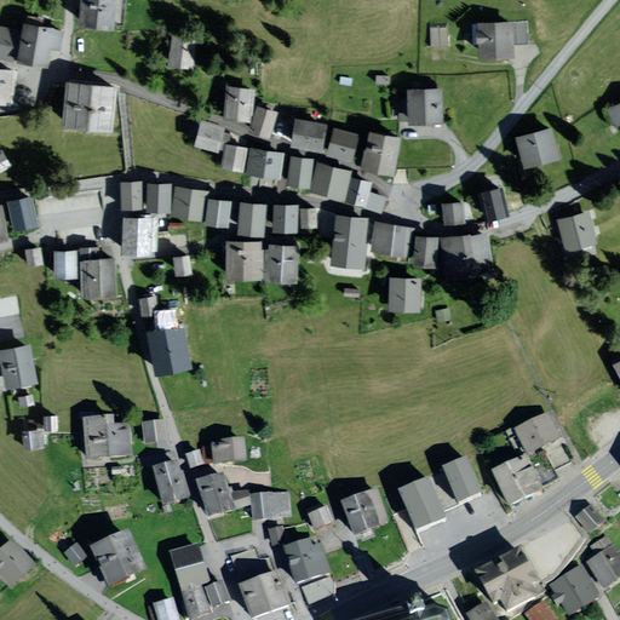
[(113,0),(84,0),(82,21),(112,23),(113,0)]
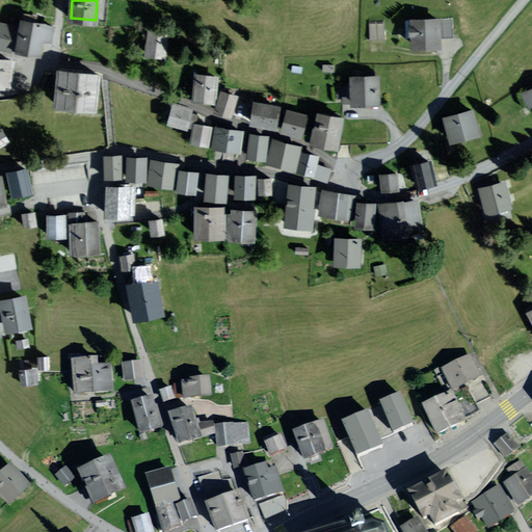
[(54,25),(23,20),(18,47),(42,51),(44,37),(52,38),(54,25)]
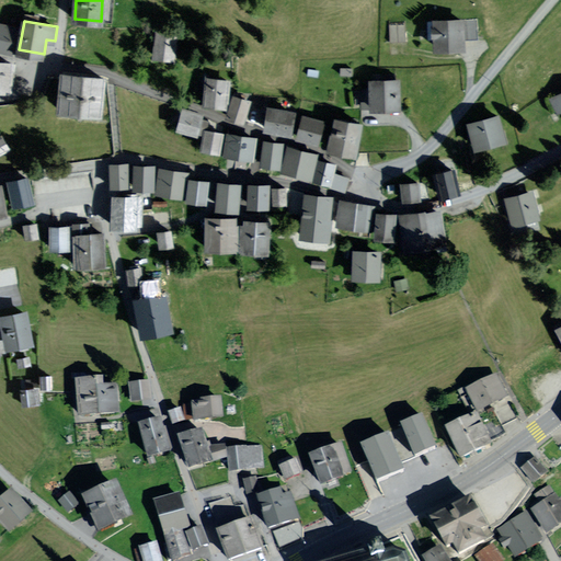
[(462,21),(435,21),(435,46),(460,46),(462,46),(462,21)]
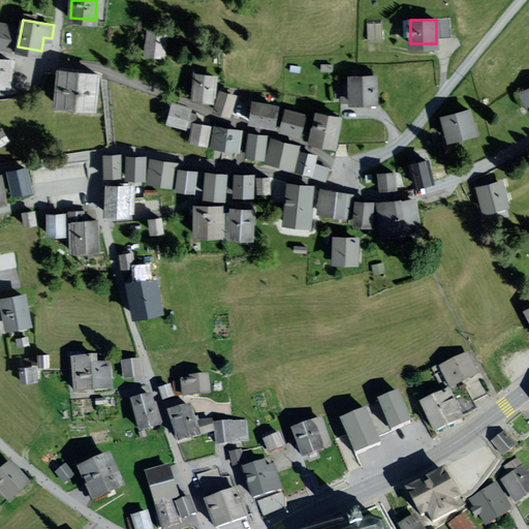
[(382,22),(370,23),(371,37),(383,36),(382,22)]
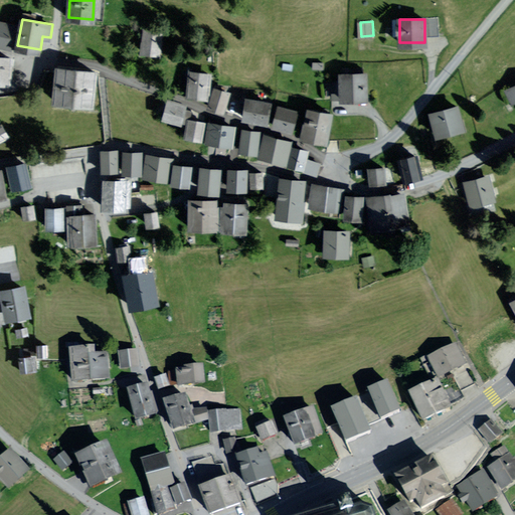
[(0,24),(0,42),(11,44),(14,26),(0,24)]
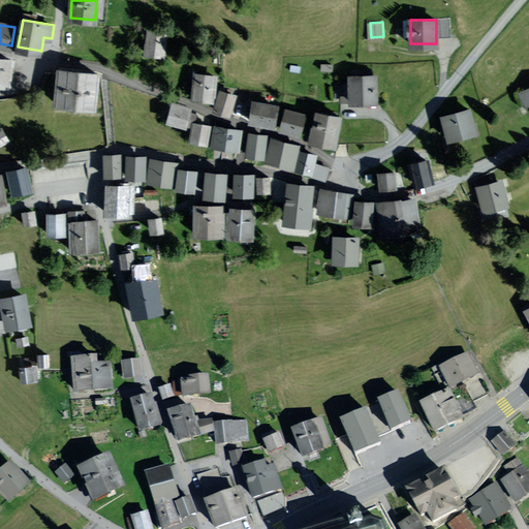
[(148,37),(146,54),(164,56),(166,32),(149,30),(148,37)]
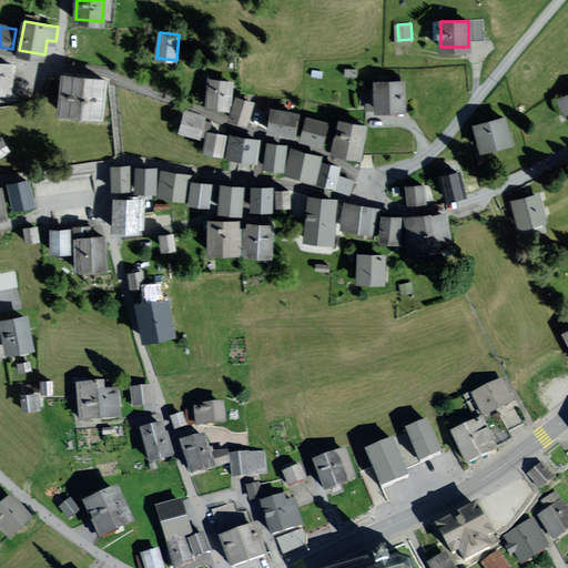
[(12,62),(0,61),(0,89),(10,90),(12,62)]
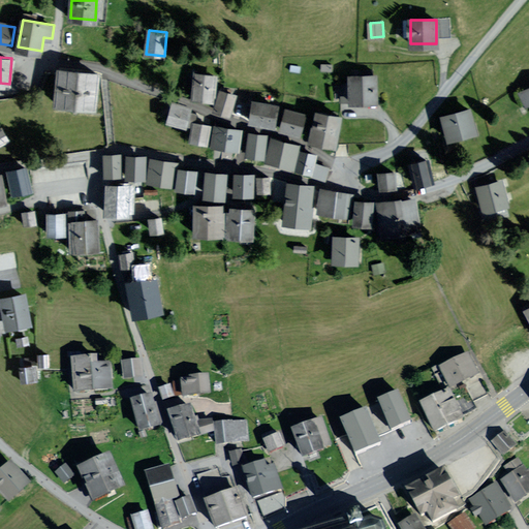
[(97,74),(58,71),(56,104),(75,105),(94,107),(97,74)]
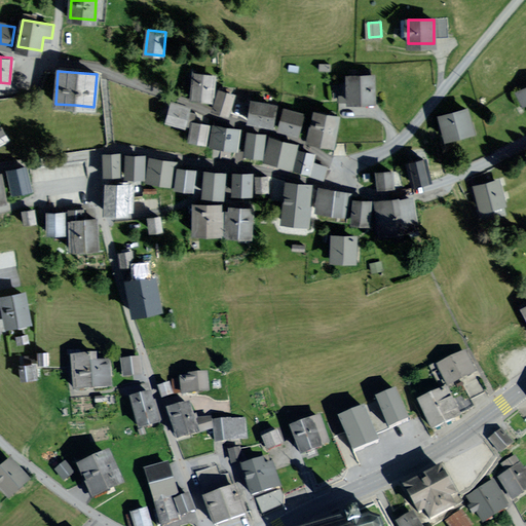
[(193,89),(192,99),(211,101),(214,77),(195,75),(193,89)]
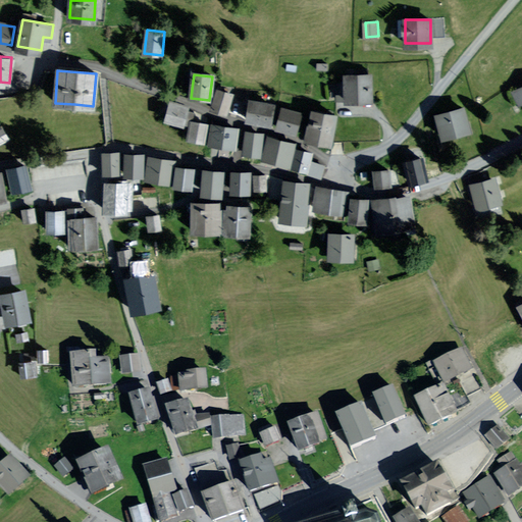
[(348,96),(348,100),(370,100),(369,76),(348,76),(348,96)]
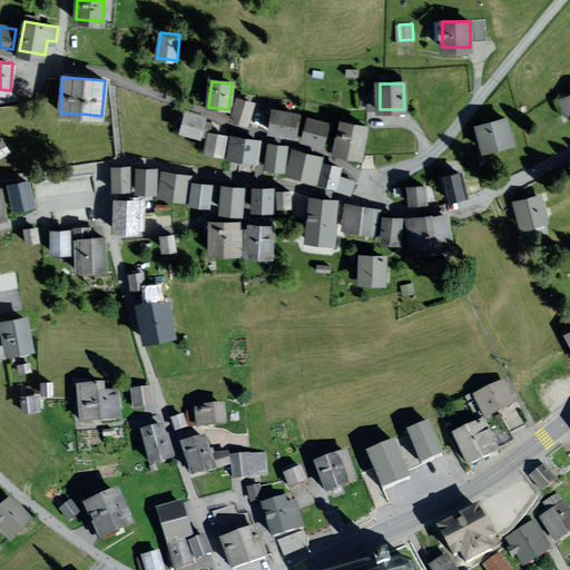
[(241,98),(236,114),(252,118),(256,102),(241,98)]
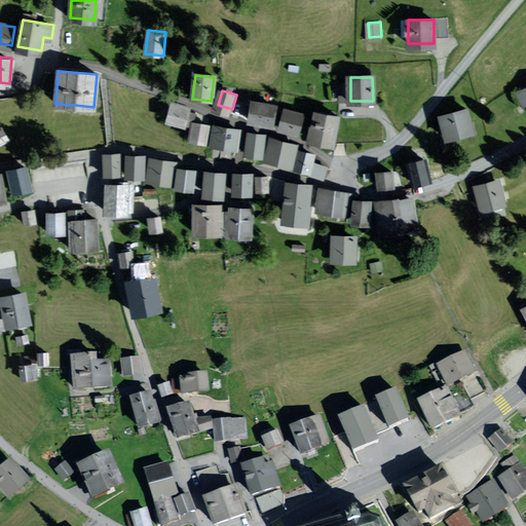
[(254,101),(250,118),(275,123),(279,107),(254,101)]
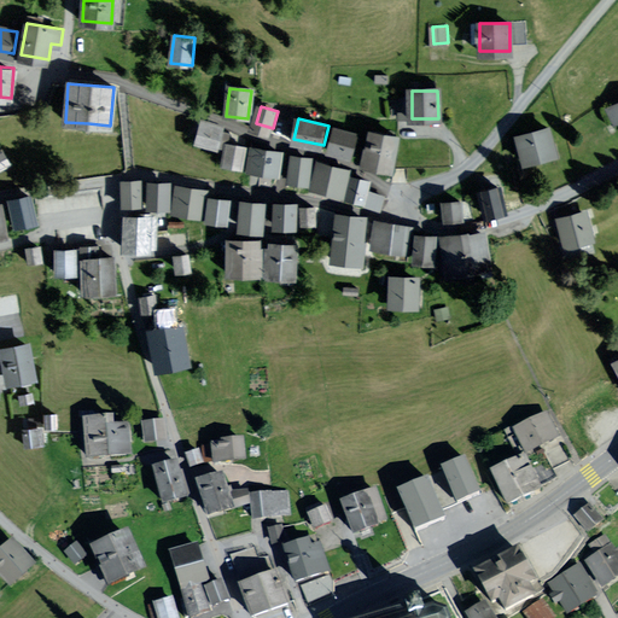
[(202,123),(197,141),(216,147),(221,129),(202,123)]
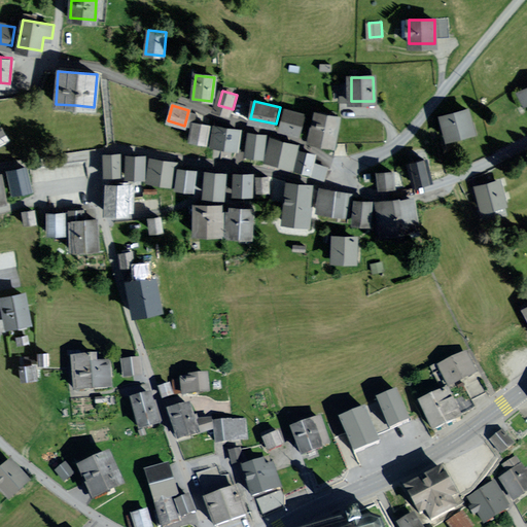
[(288,108),(283,126),(301,132),(307,114),(288,108)]
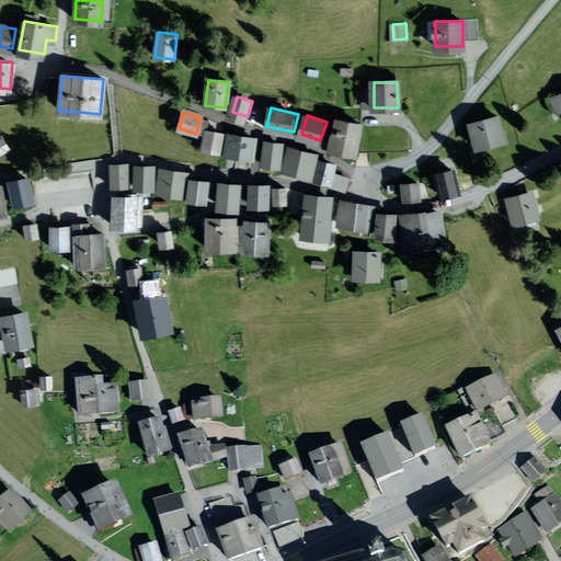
[(472,136),(474,147),(503,139),(497,118),(470,125),(472,136)]
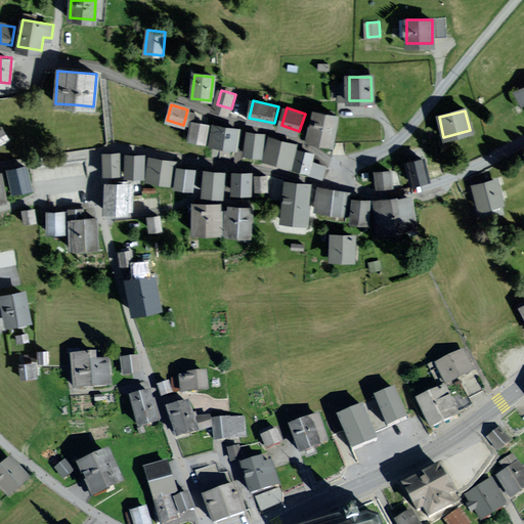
[(312,125),(309,138),(331,143),(337,118),(315,113),(312,125)]
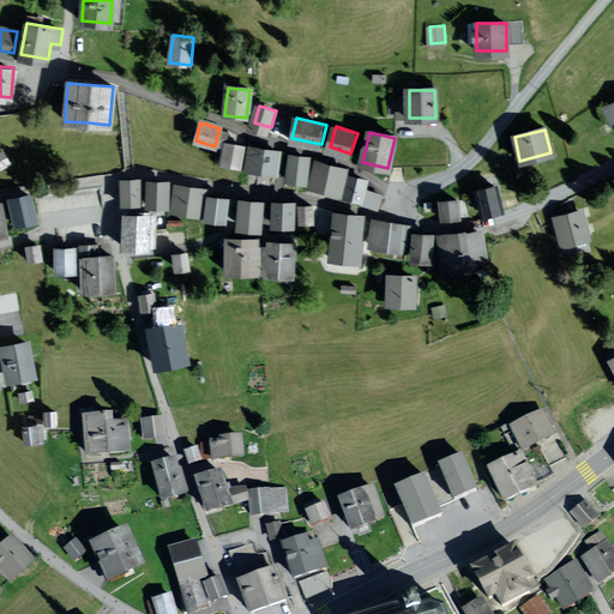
[(246,146),(227,144),(223,162),(244,166),(246,146)]
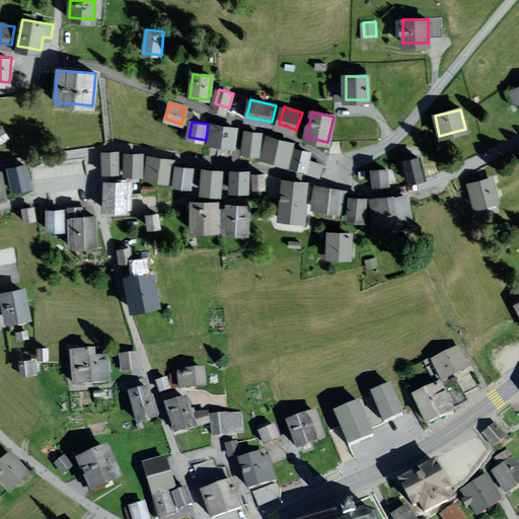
[(4,125),(0,127),(0,140),(10,135),(4,125)]
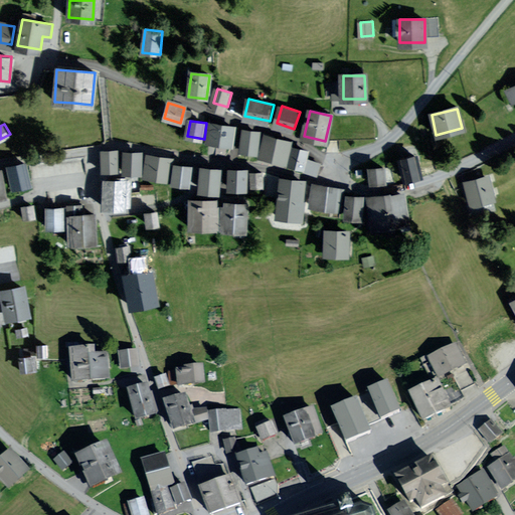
[(210,124),(208,142),(232,145),(234,127),(210,124)]
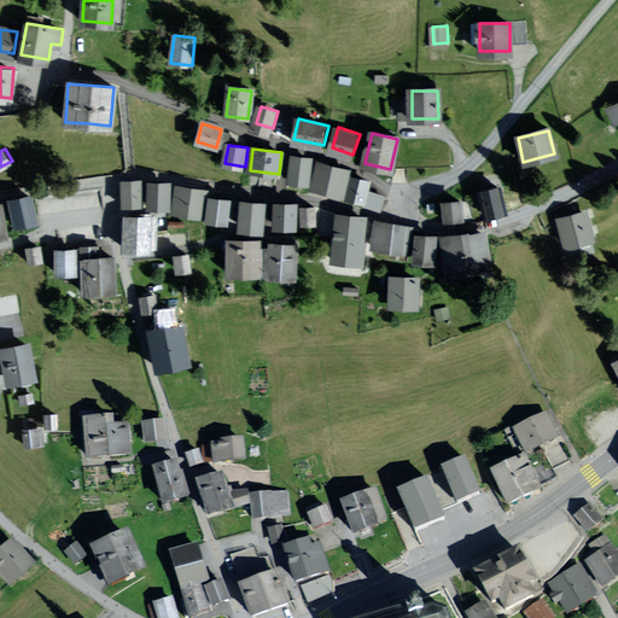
[(291,157),(287,181),(298,182),(308,184),(312,161),(291,157)]
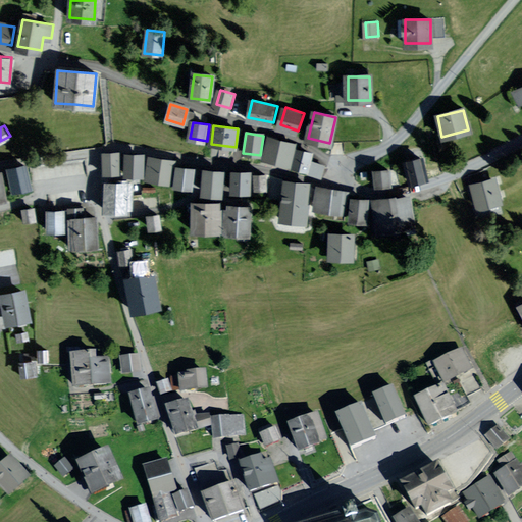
[(267,140),(262,159),(281,163),(291,165),(295,147),(267,140)]
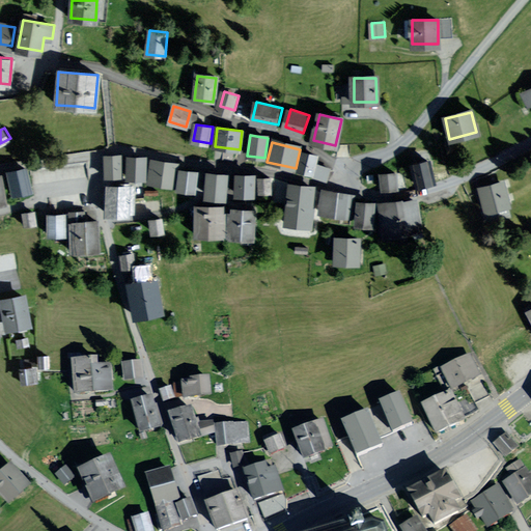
[(106,156),(107,176),(123,176),(122,155),(106,156)]
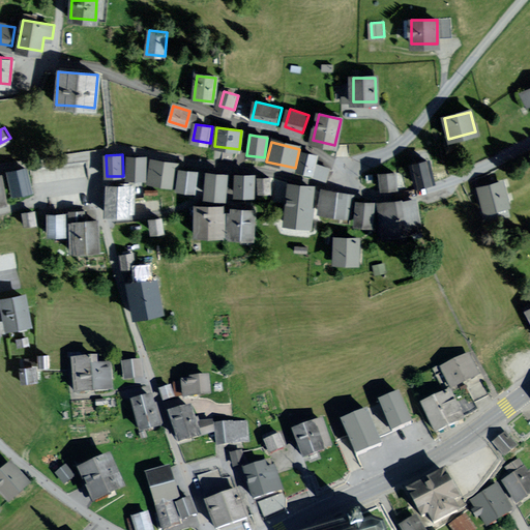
[(317,157),(300,154),(297,170),(304,171),(313,173),(317,157)]
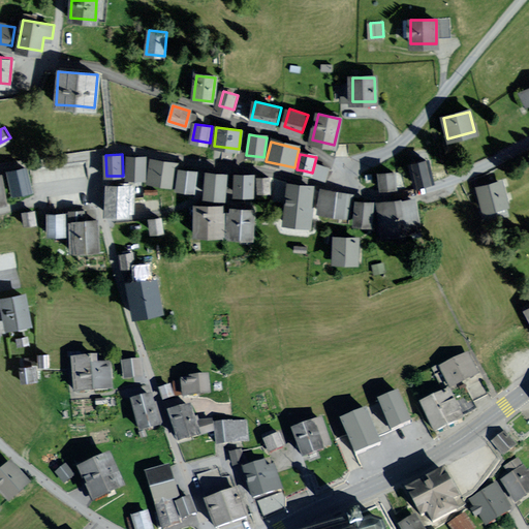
[(147,157),(128,156),(128,177),(146,178),(147,157)]
